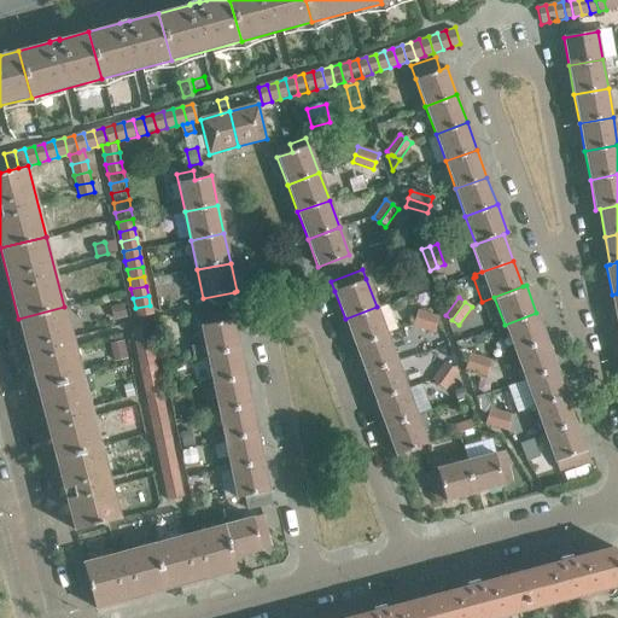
[(115,319),(124,316),(122,304),(112,307),(115,319)]
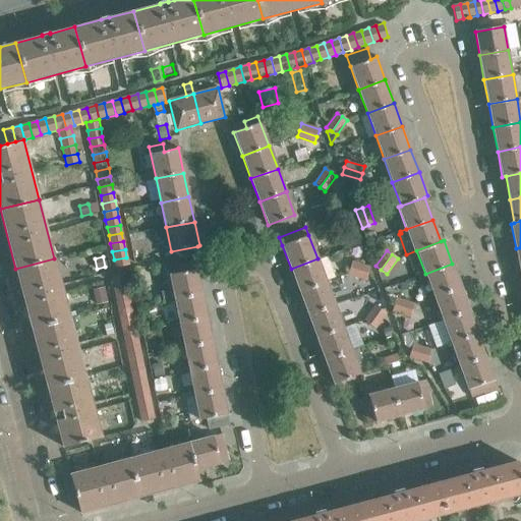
[(126,257),(114,259),(115,268),(128,266),(126,257)]
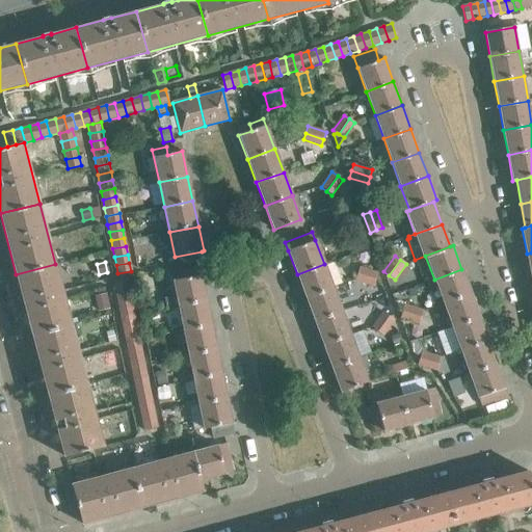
[(16,274),(32,336),(72,325),(55,264),(16,274)]
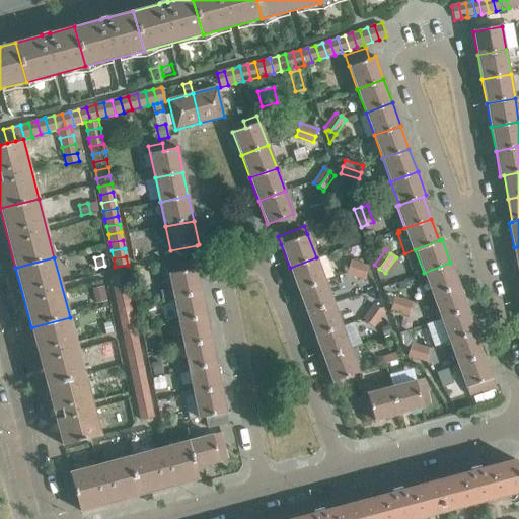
[(298,291),(324,281),(316,257),(290,268),(298,291)]
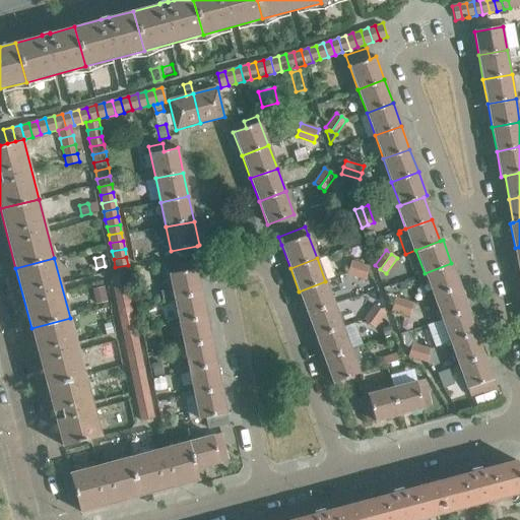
[(163,302),(174,299),(202,294),(197,269),(196,269),(195,261),(168,267),(172,287),(160,289),(163,302)]
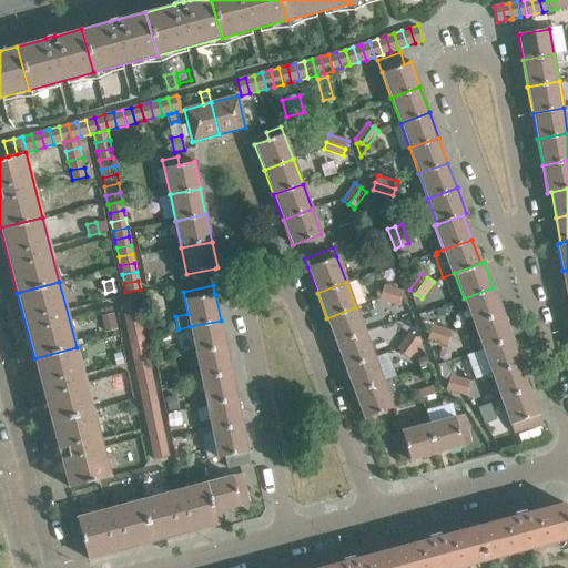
[(401,300),(403,292),(383,286),(381,293),(401,300)]
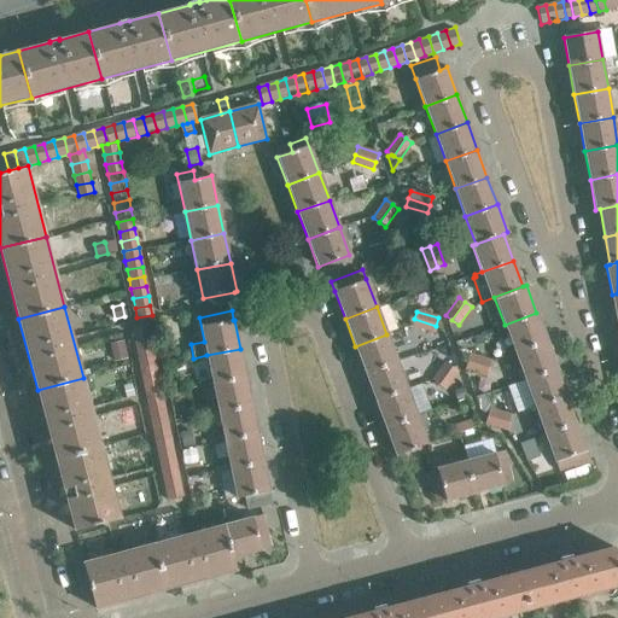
[(514,351),(547,340),(536,313),(505,325),(514,351)]
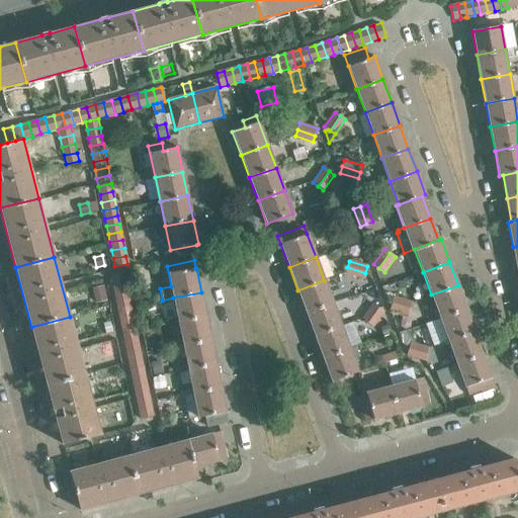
[(365,273),(347,267),(345,274),(363,279),(365,273)]
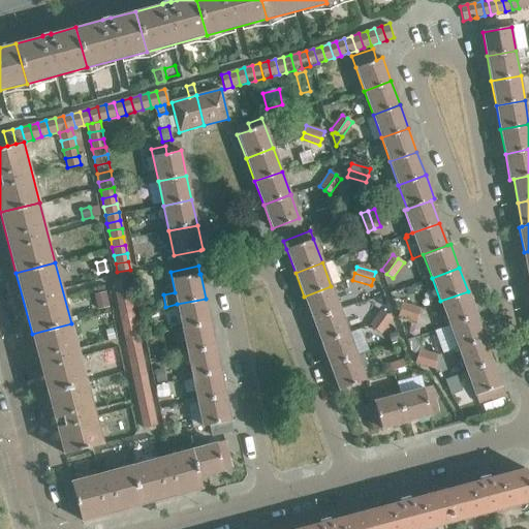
[(112,280),(113,287),(126,284),(124,277),(112,280)]
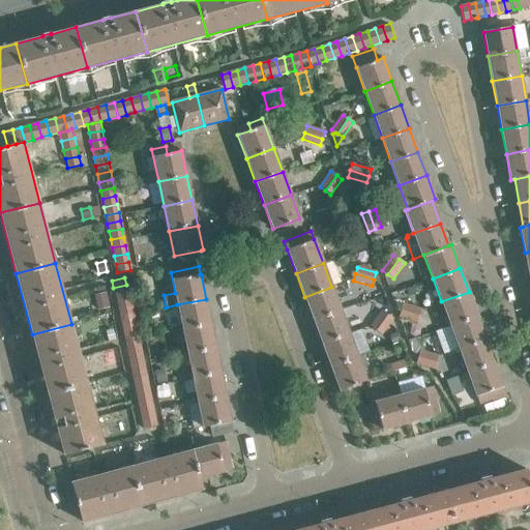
[(115,295),(127,292),(126,285),(113,288),(115,295)]
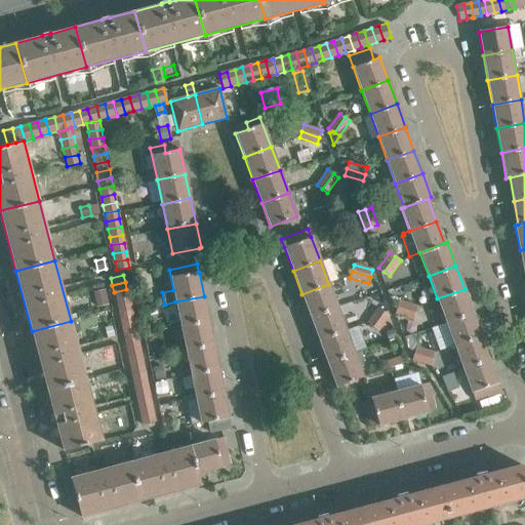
[(310,317),(336,307),(328,284),(301,294),(310,317)]
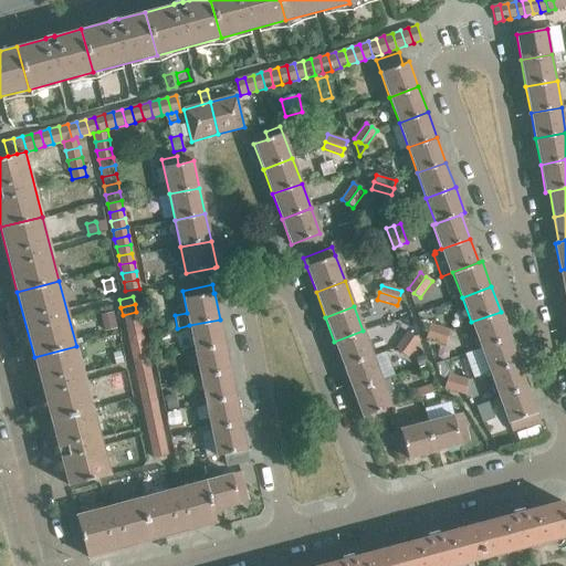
[(115,328),(112,311),(98,314),(102,331),(115,328)]
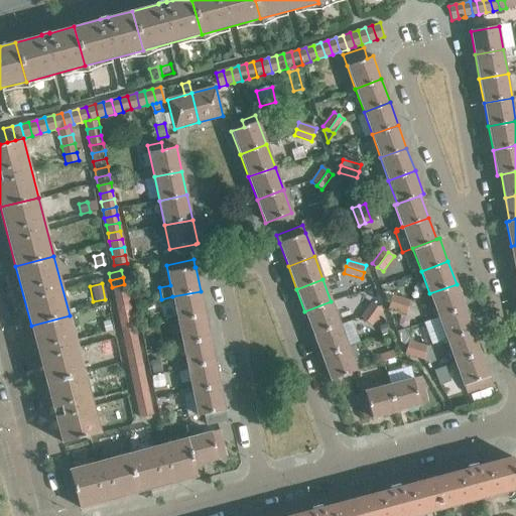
[(112,287),(113,293),(126,291),(124,284),(112,287)]
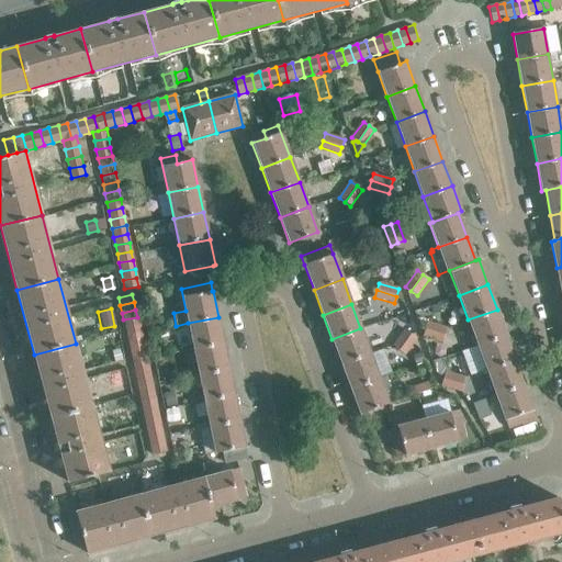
[(473,346),(506,334),(497,310),(468,319),(475,341),(471,343),(473,346)]
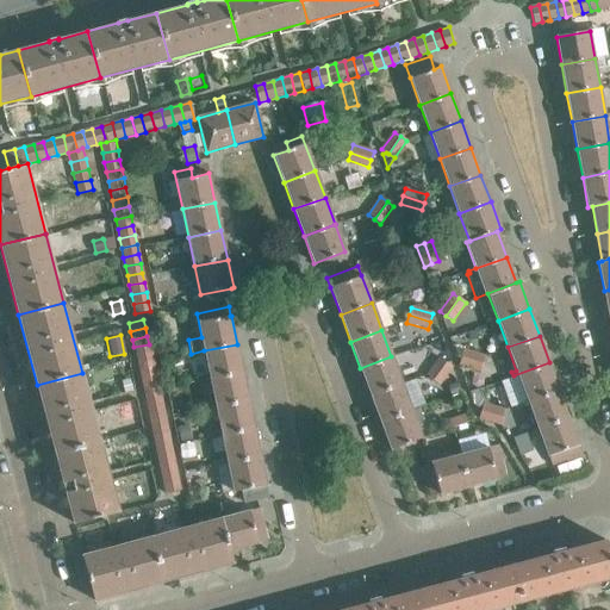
[(134,347),(136,355),(150,353),(149,344),(134,347)]
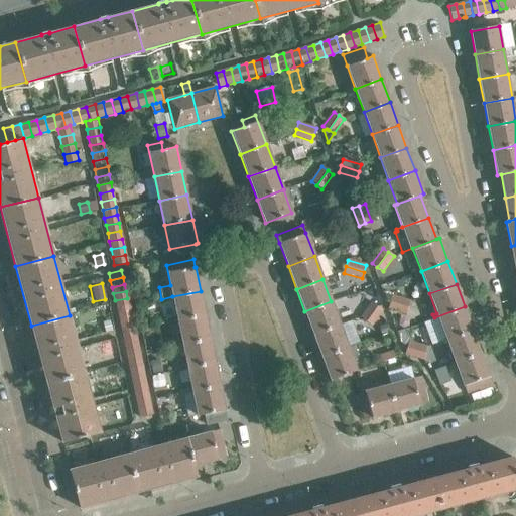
[(201,291),(172,296),(177,320),(206,315),(201,291)]
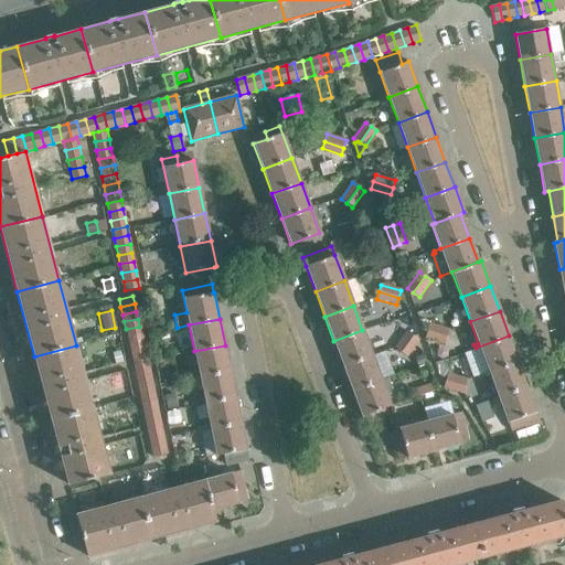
[(427,330),(447,337),(449,330),(429,323),(427,330)]
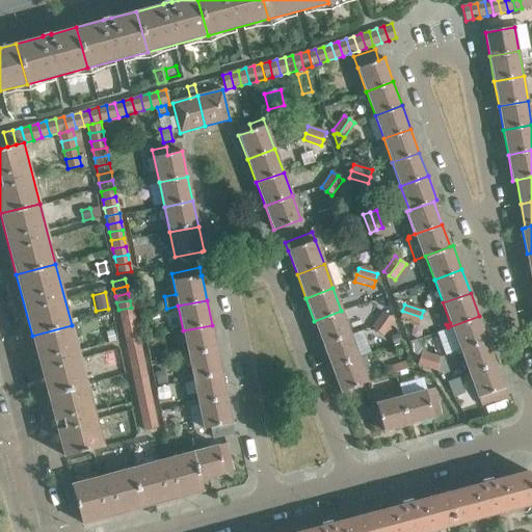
[(118,310),(120,317),(133,315),(131,308),(118,310)]
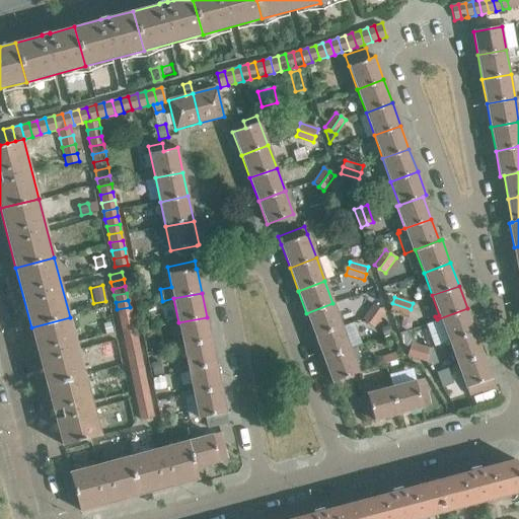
[(315,336),(342,326),(332,303),(306,313),(315,336)]
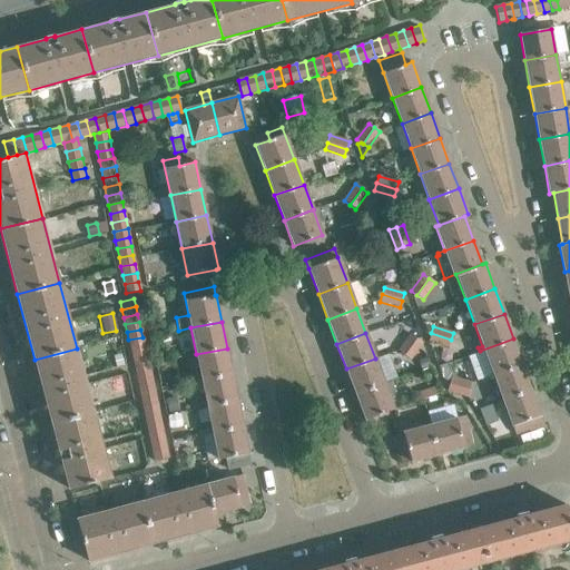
[(431,333),(429,340),(449,346),(451,340),(431,333)]
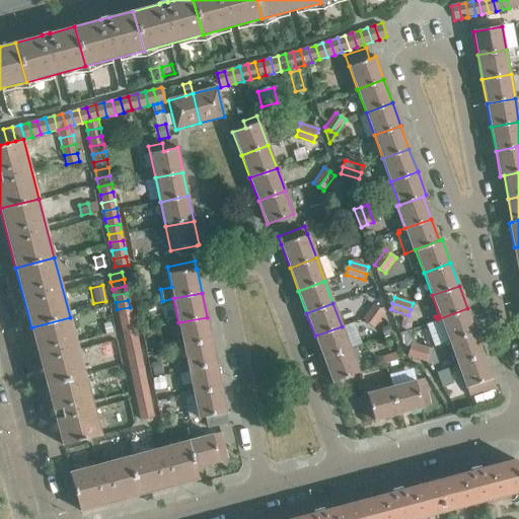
[(362,319),(367,323),(379,308),(373,304),(362,319)]
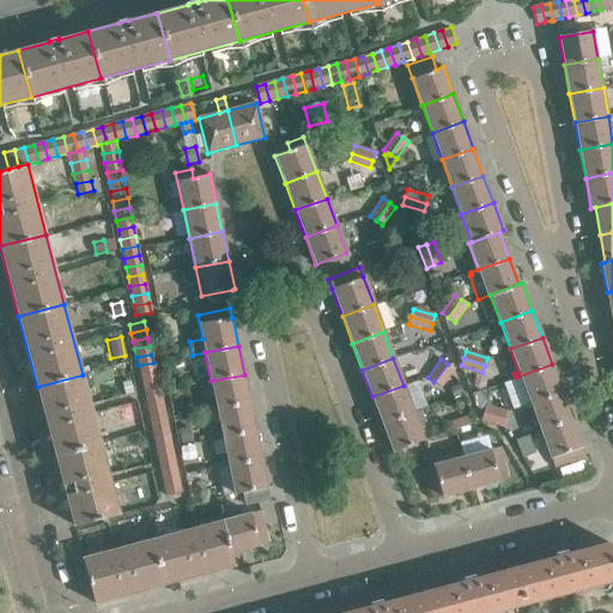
[(138,365),(140,374),(155,370),(153,363),(138,365)]
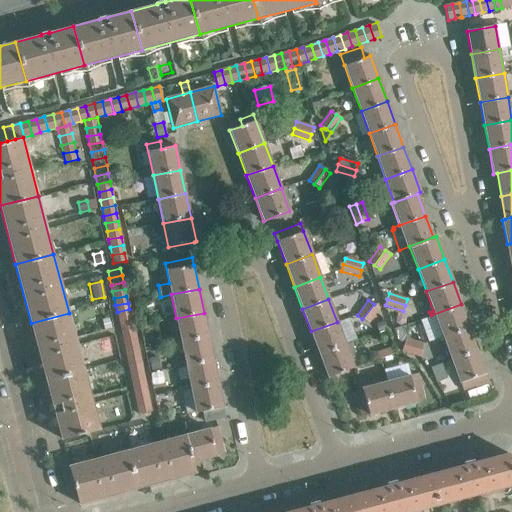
[(379,308),(374,304),(362,319),(368,323),(379,308)]
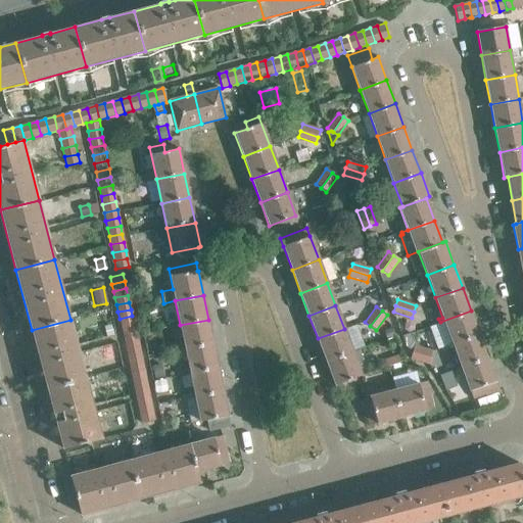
[(453,344),(479,334),(471,311),(440,322),(442,327),(445,326),(453,344)]
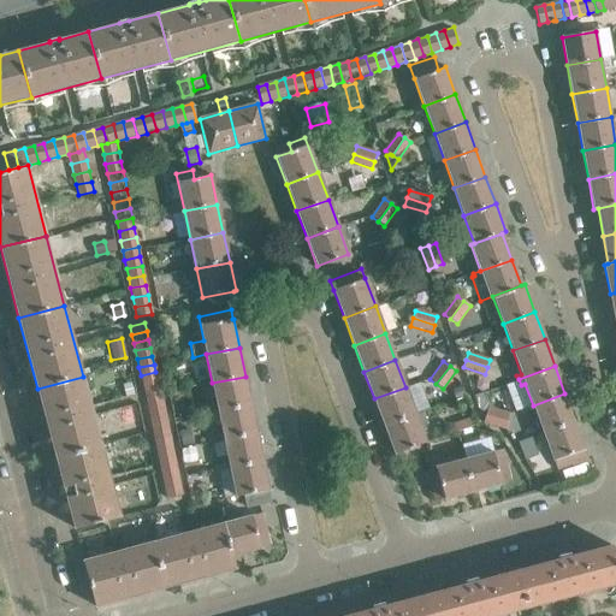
[(141,375),(142,384),(158,380),(155,372),(141,375)]
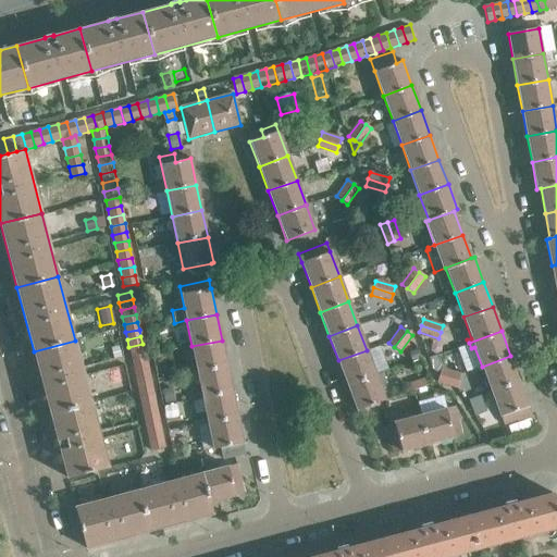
[(75,341),(34,351),(50,415),(91,404),(75,341)]
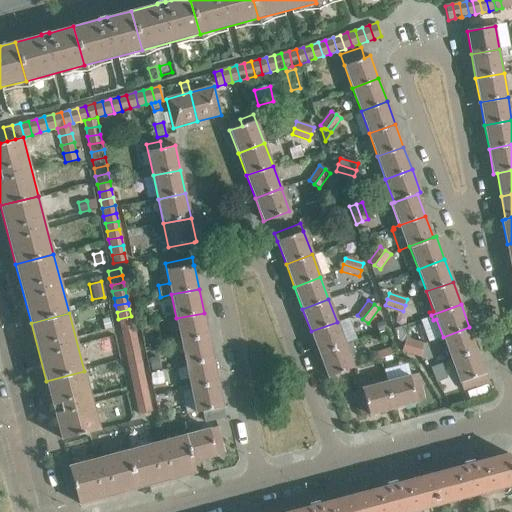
[(176,318),(181,342),(209,336),(204,313),(176,318)]
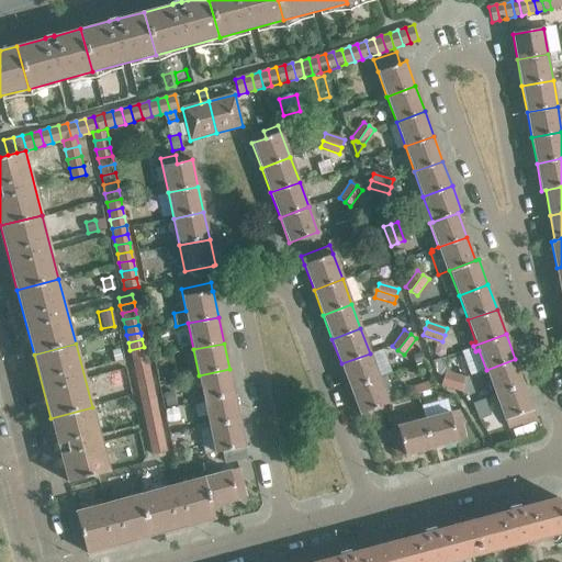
[(130,350),(132,358),(145,355),(144,347),(130,350)]
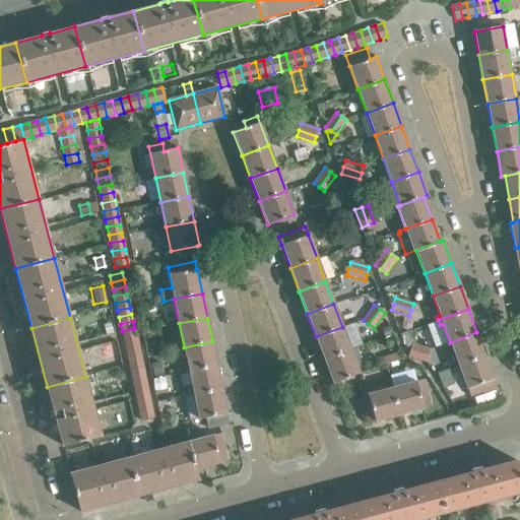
[(107,334),(113,332),(111,323),(104,324),(107,334)]
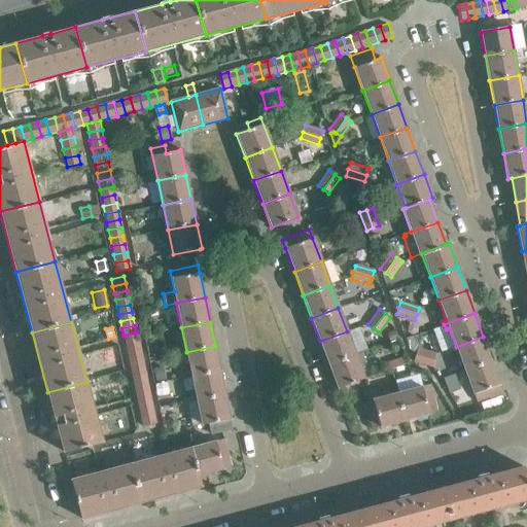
[(390,342),(398,339),(395,330),(387,334),(390,342)]
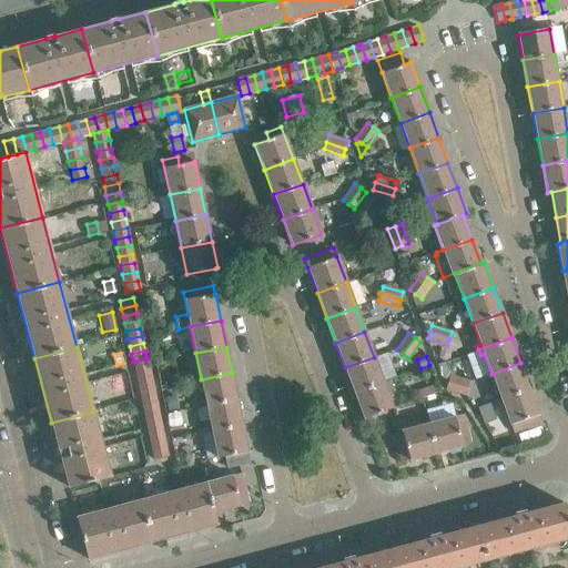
[(354,393),(383,383),(374,357),(345,367),(354,393)]
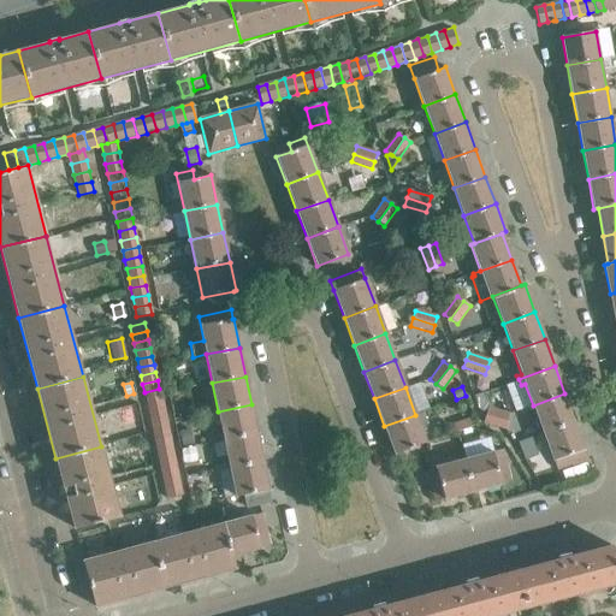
[(144,392),(146,401),(161,397),(159,389),(144,392)]
